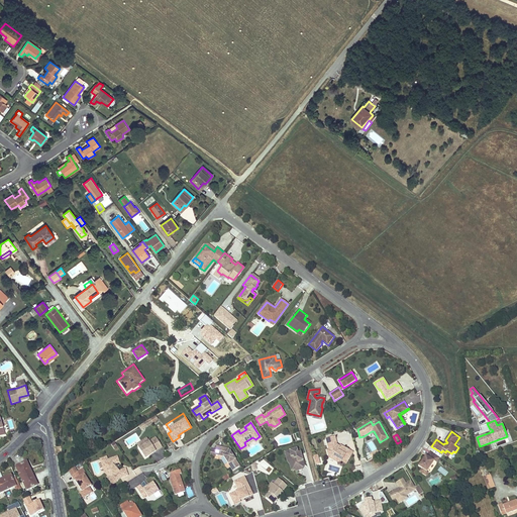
[(255,439),(252,437),(244,442),(245,445),(240,448),(242,451),(248,447),(247,444),(253,441),(255,442),(262,439),(260,436),(255,439)]
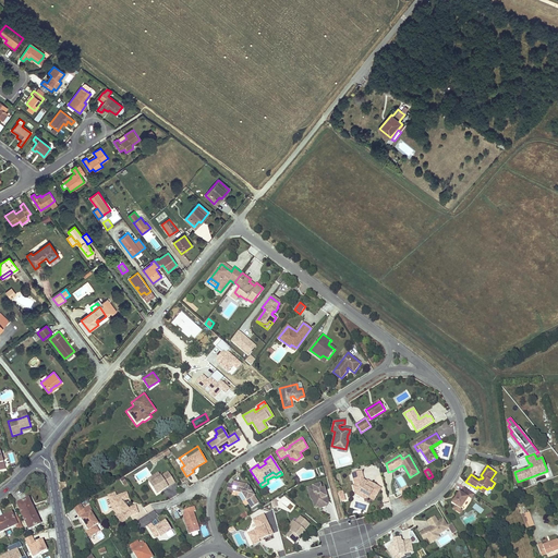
[(164,489),(174,483),(168,472),(161,476),(150,484),(149,484),(157,494),(161,490),(160,489),(164,488),(164,489)]
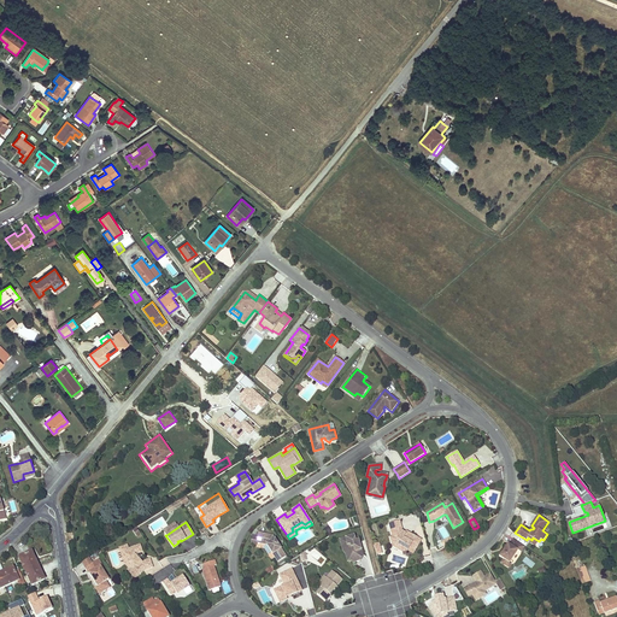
[(406,533),(403,532),(400,522),(389,524),(393,536),(391,538),(392,544),(395,544),(401,546),(403,551),(407,550),(413,553),(421,540),(410,534),(407,536),(405,535),(406,533)]
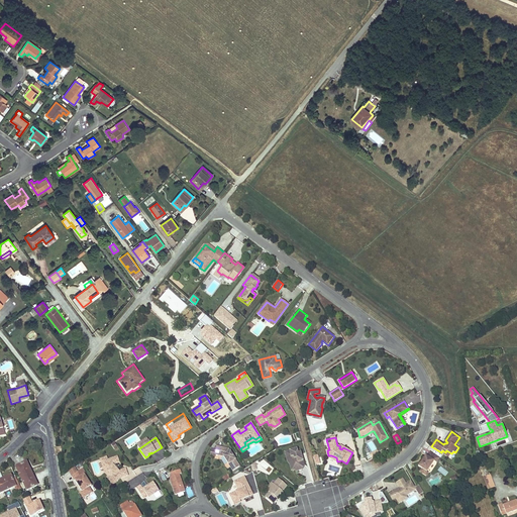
[(136,444),(139,448),(149,441),(147,438),(136,444)]
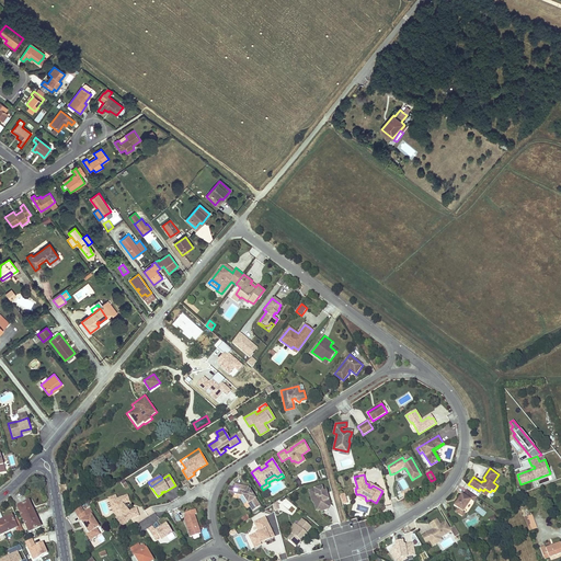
[(260,506),(248,488),(245,489),(244,489),(244,487),(235,484),(233,489),(232,493),(233,493),(242,495),(252,511),(260,506)]
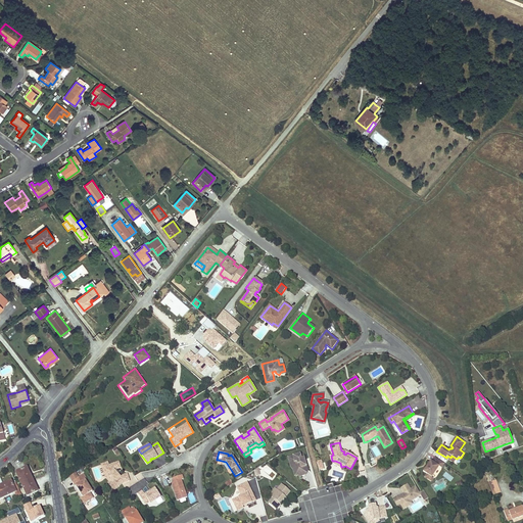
[(288,458),(291,467),(295,466),(296,469),(297,469),(298,475),(299,476),(308,474),(305,463),(304,463),(303,461),(304,459),(303,458),(301,458),(300,454),(288,458)]
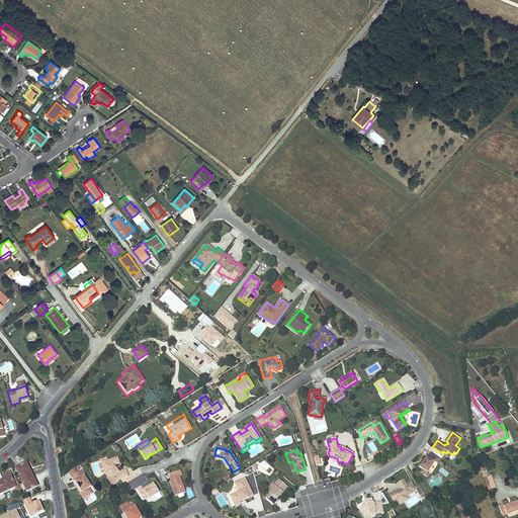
[(441,459),(431,452),(428,456),(427,456),(423,461),(424,461),(423,463),(422,463),(420,467),(423,469),(428,472),(435,462),(438,463),(441,459)]
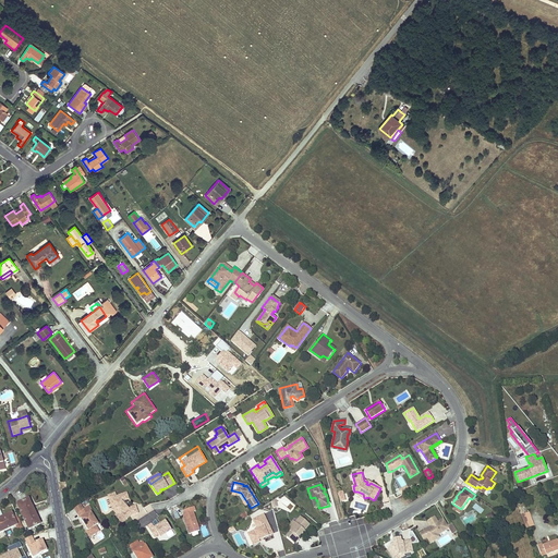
[(125,507),(122,502),(123,501),(124,500),(129,499),(126,493),(116,497),(112,498),(116,508),(119,512),(117,514),(116,516),(122,523),(130,516),(137,513),(135,506),(128,509),(125,507)]
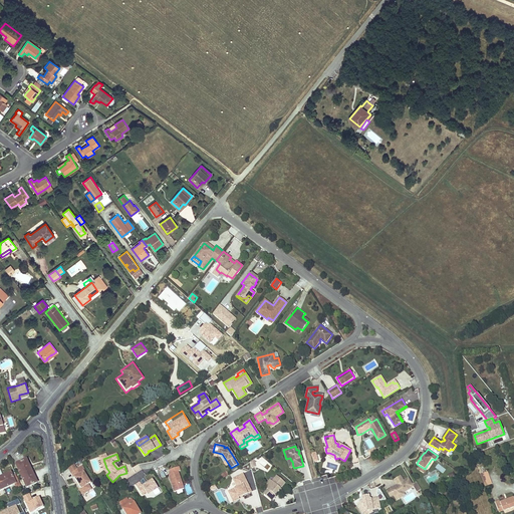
[(106,468),(103,459),(106,458),(105,455),(99,457),(103,470),(107,474),(109,472),(106,468)]
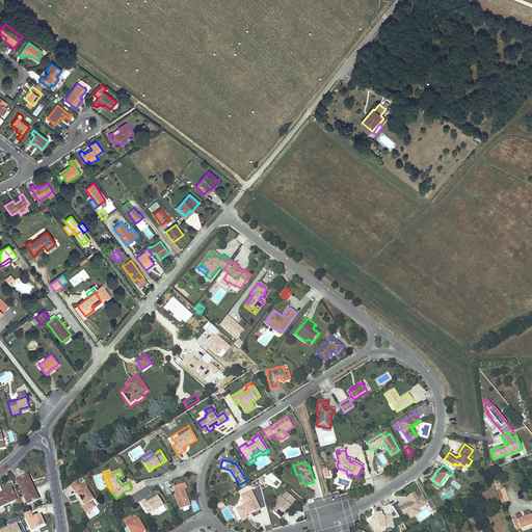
[(16,481),(22,493),(33,487),(27,476),(16,481)]
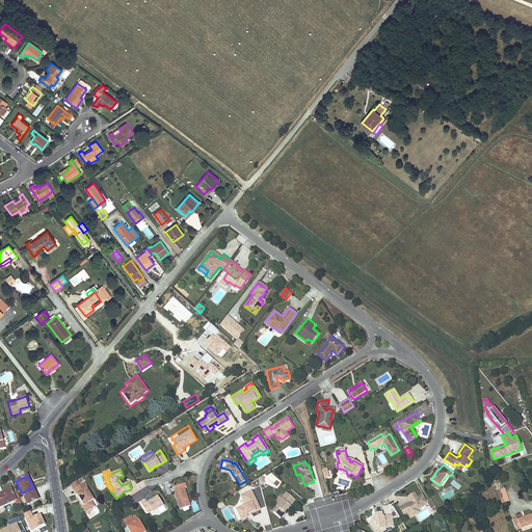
[(78,494),(75,488),(80,485),(77,481),(71,484),(77,494),(78,494)]
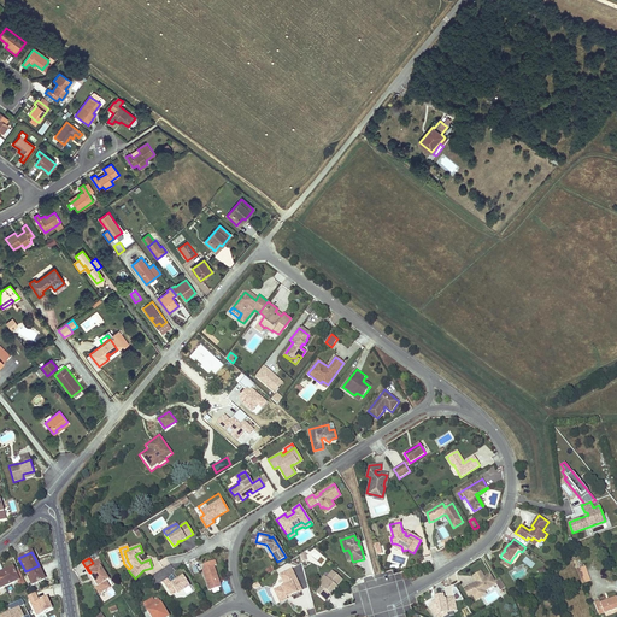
[(103,565),(98,559),(93,563),(87,566),(90,573),(89,573),(93,579),(94,579),(95,580),(94,581),(98,587),(99,586),(104,592),(111,588),(106,581),(109,580),(100,566),(103,565)]
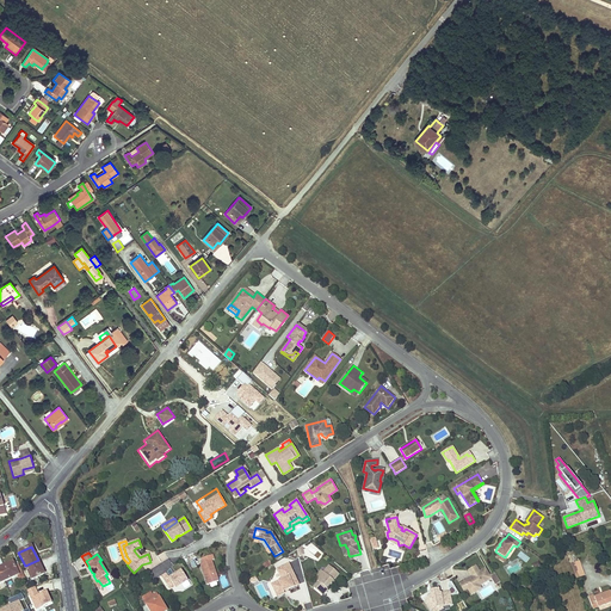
[(213,555),(202,559),(203,563),(201,565),(209,585),(220,581),(211,560),(214,560),(213,555)]
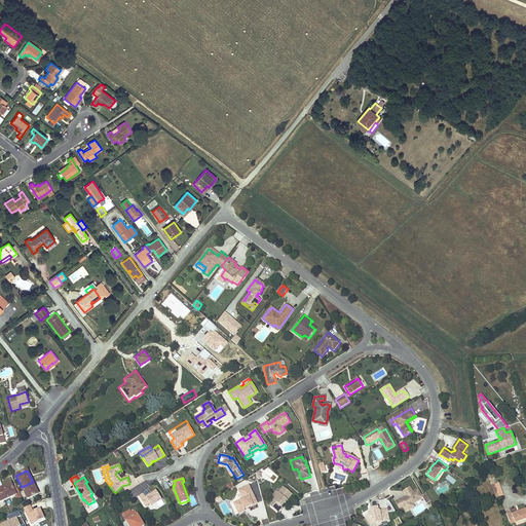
[(33,482),(22,487),(27,499),(38,493),(33,482)]
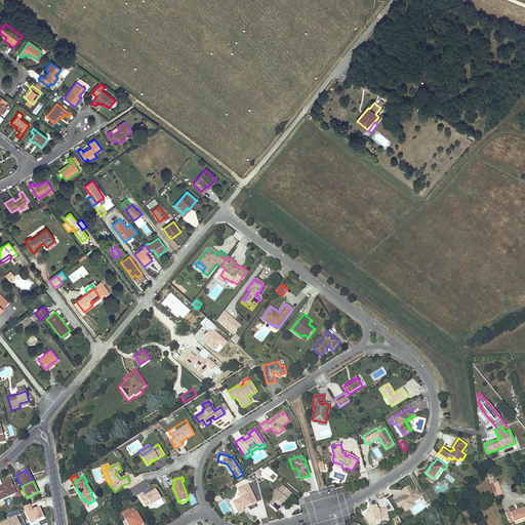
[(10,483),(0,487),(0,500),(15,493),(10,483)]
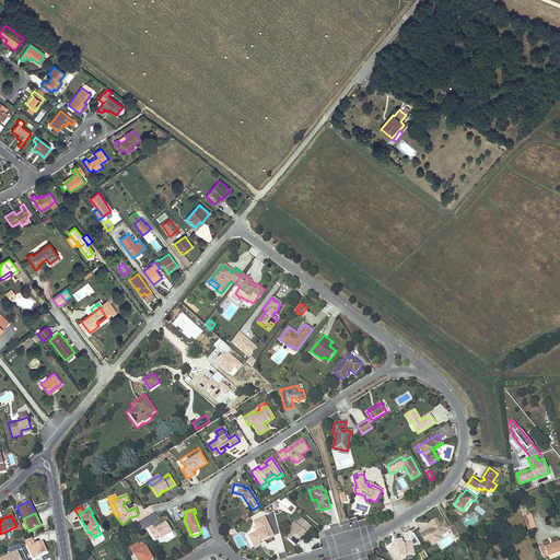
[(531,515),(524,517),(528,529),(535,527),(531,515)]
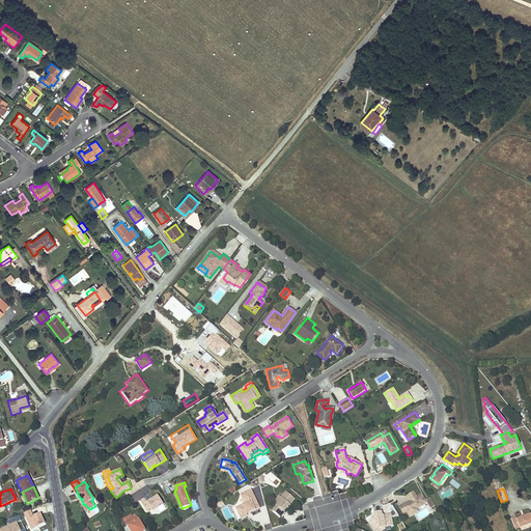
[(250,512),(259,508),(254,498),(253,498),(250,491),(243,494),(247,503),(245,504),(236,508),(241,519),(247,515),(247,514),(246,512),(249,510),(250,512)]
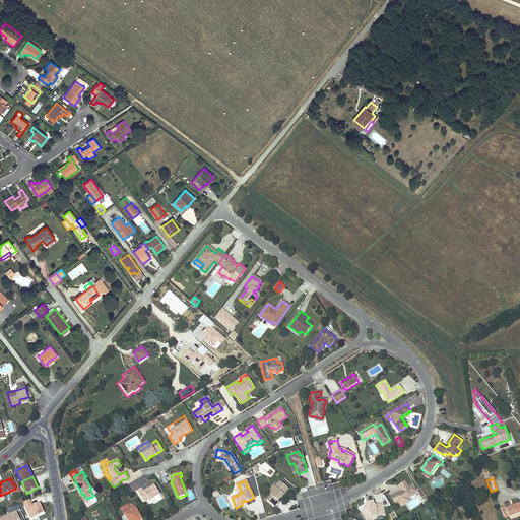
[(267,501),(274,507),(279,501),(278,501),(288,488),(280,481),(275,488),(269,494),(271,496),(267,501)]
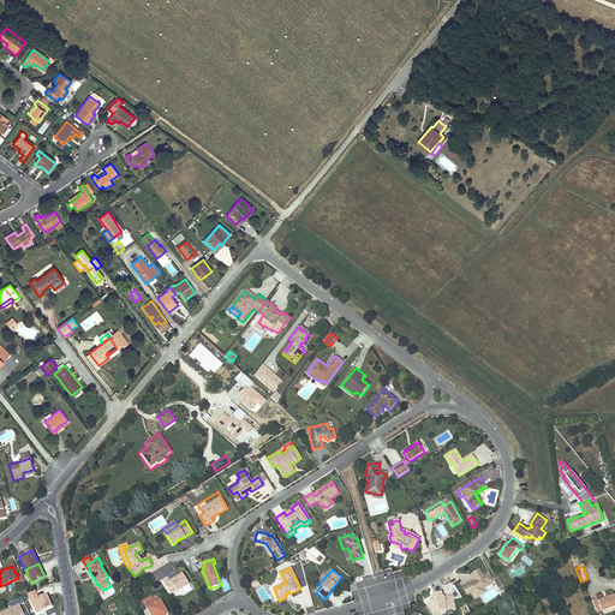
[(467,585),(471,592),(475,599),(482,595),(481,591),(483,590),(495,583),(499,590),(503,586),(499,578),(494,580),(489,573),(483,575),(479,569),(472,574),(477,581),(475,583),(475,581),(473,581),(467,585)]
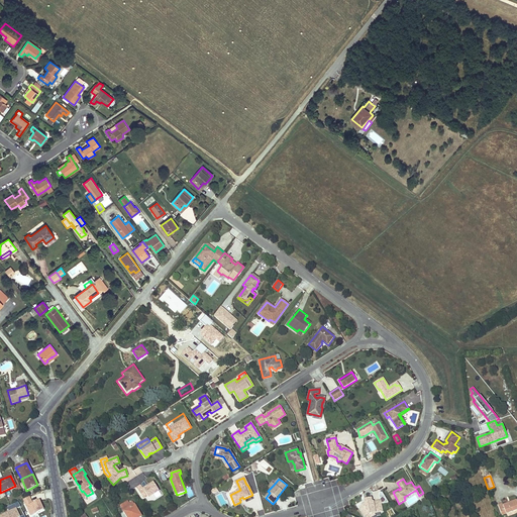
[(159,491),(153,483),(143,489),(140,486),(136,488),(141,496),(145,493),(147,496),(148,498),(159,491)]
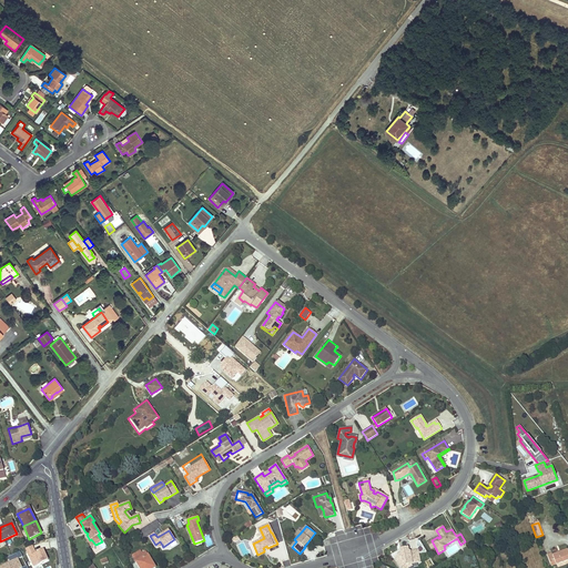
[(44,549),(37,554),(32,546),(26,549),(34,567),(41,564),(49,560),(44,549)]
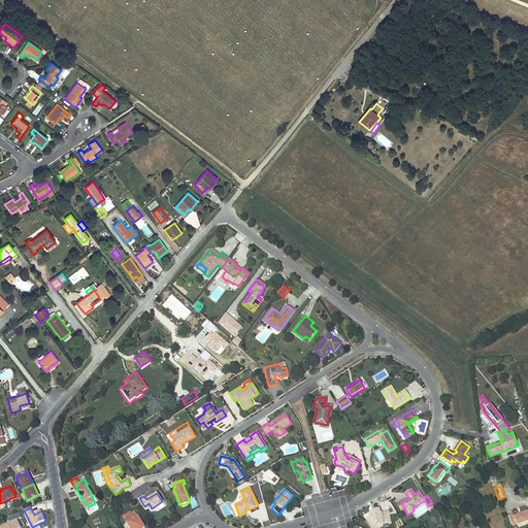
[(373,514),(367,518),(373,527),(378,524),(383,524),(391,522),(388,510),(380,513),(378,508),(372,509),(373,514)]
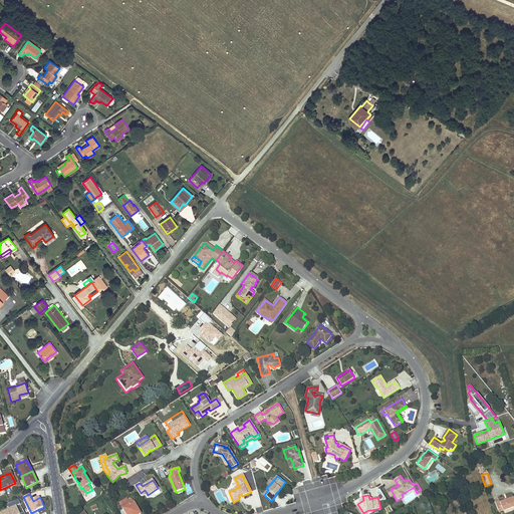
[(495,502),(497,509),(501,507),(503,511),(513,507),(513,500),(513,498),(500,502),(499,501),(495,502)]
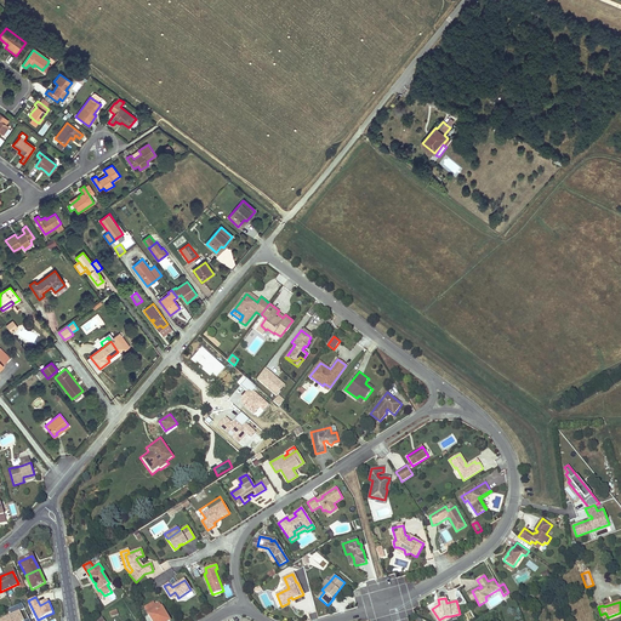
[(147,611),(149,615),(152,620),(169,620),(170,620),(159,603),(147,611)]
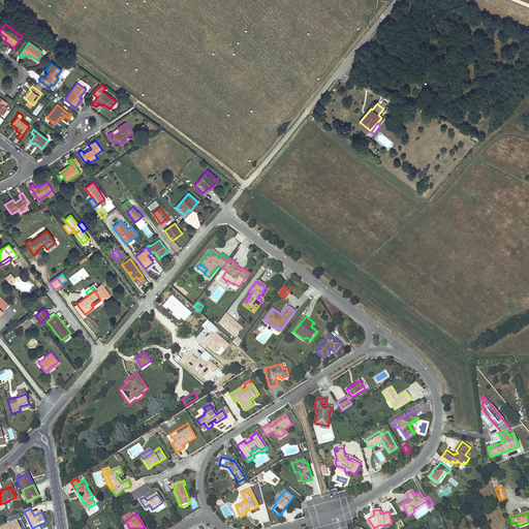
[(7,521),(8,523),(0,527),(0,528),(25,528),(25,527),(21,528),(17,520),(21,518),(20,516),(12,519),(7,521)]
